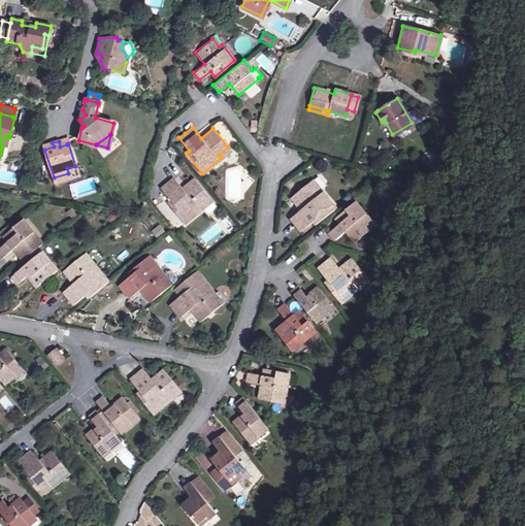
[(230,150),(228,146),(219,155),(221,158),(230,150)]
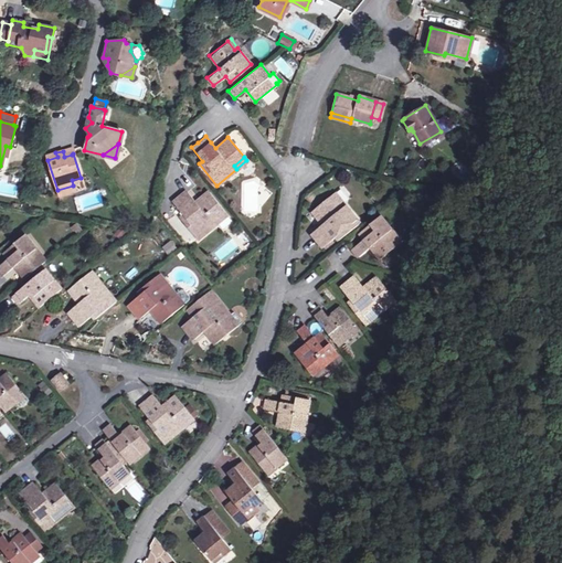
[(75,190),(73,186),(57,190),(60,195),(75,190)]
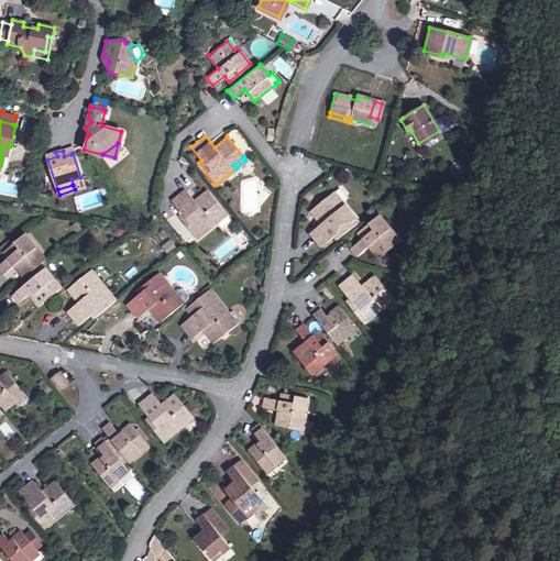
[(213,219),(223,210),(207,190),(194,200),(185,189),(171,200),(182,213),(178,217),(195,238),(216,221),(213,219)]
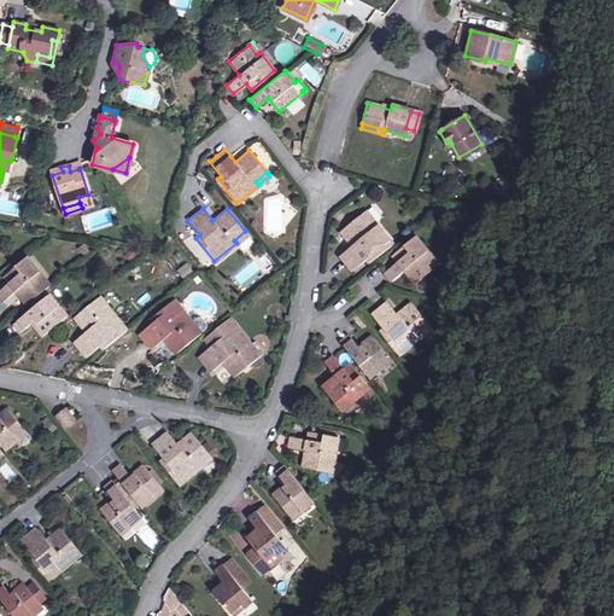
[(364,209),(361,211),(372,224),(374,221),(364,209)]
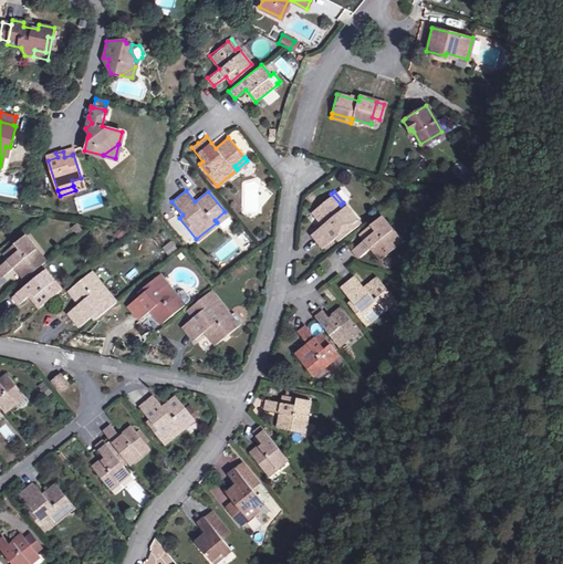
[(341,205),(331,194),(311,210),(322,225),(311,232),(321,247),(335,236),(339,239),(358,222),(343,202),(341,205)]
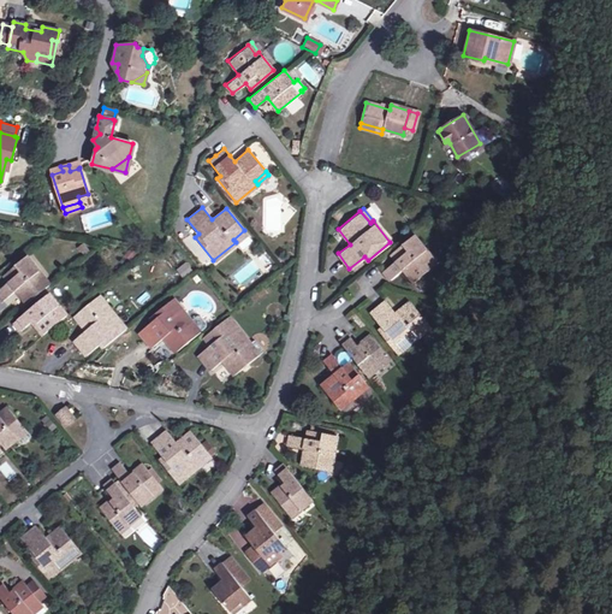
[(247,234),(244,230),(233,240),(236,242),(247,234)]
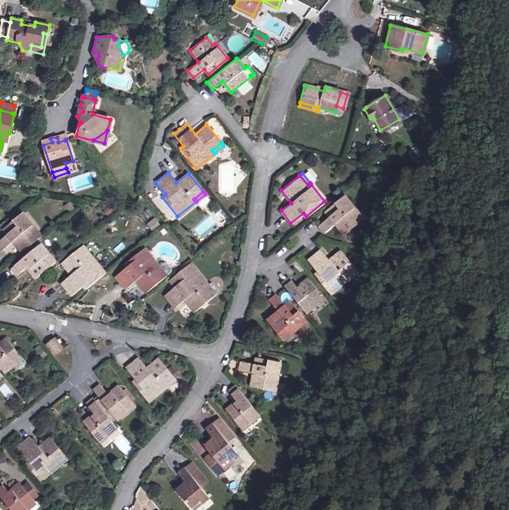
[(353,212),(356,210),(343,195),(324,210),(328,216),(317,224),(323,232),(334,223),(343,234),(359,220),(353,212)]
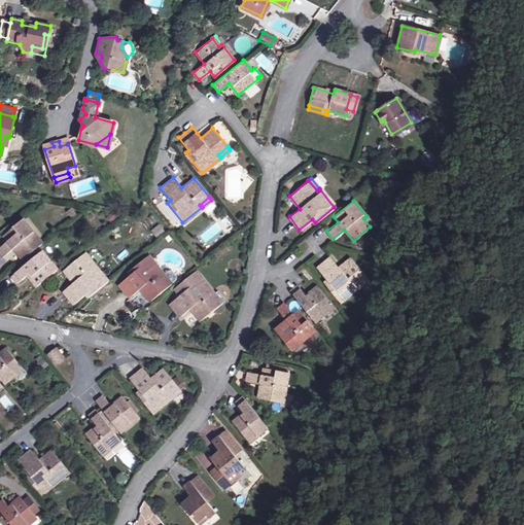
[(373,224),(367,216),(363,218),(370,226),(373,224)]
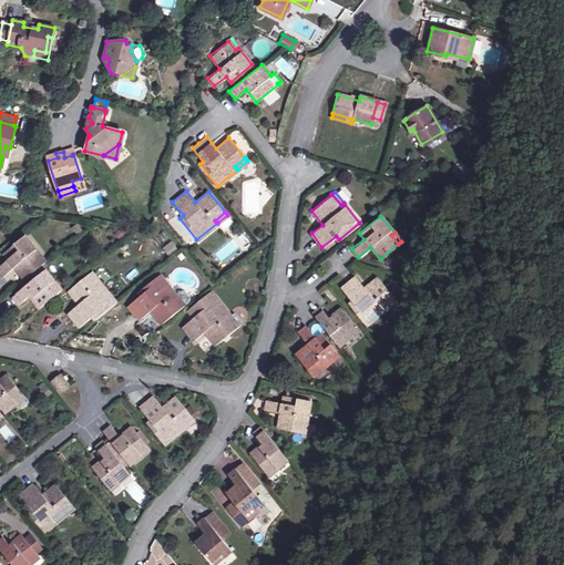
[(34,254),(38,252),(23,235),(2,252),(7,258),(0,263),(0,275),(1,276),(13,266),(23,278),(41,263),(34,254)]
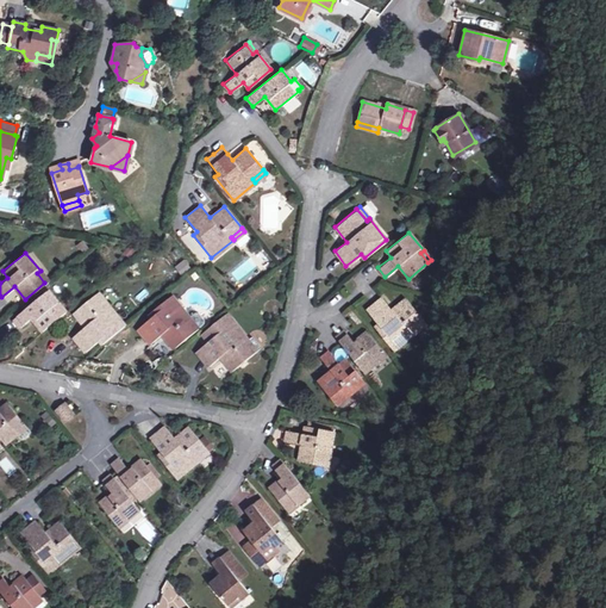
[(48,280),(41,271),(37,273),(44,283),(48,280)]
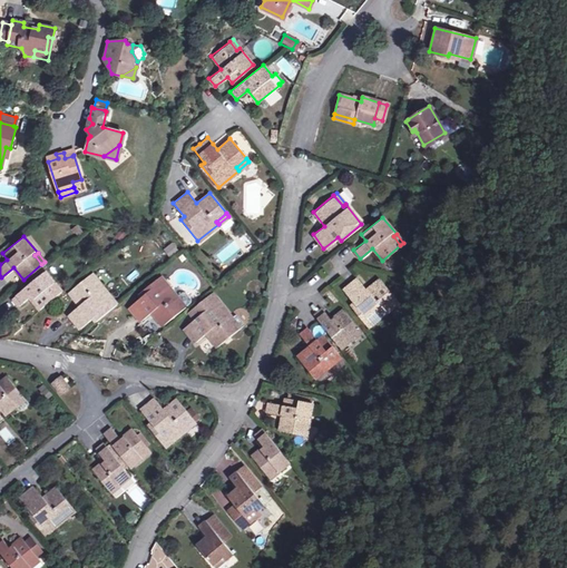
[(50,284),(54,282),(45,271),(11,296),(18,305),(28,296),(39,309),(57,294),(50,284)]
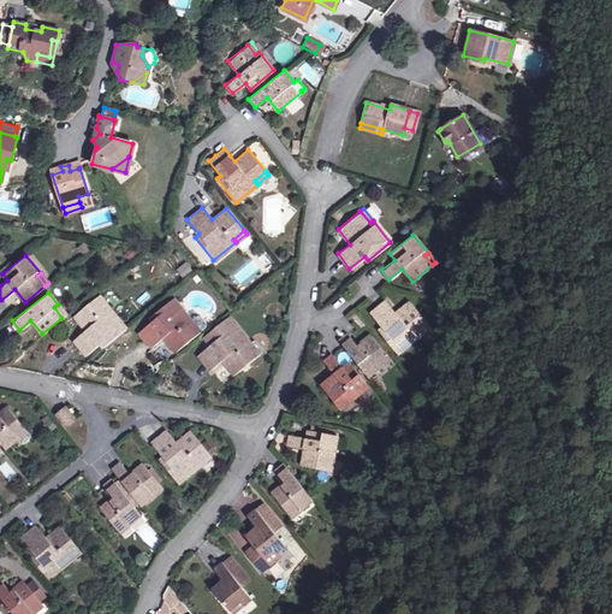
[(99,295),(95,297),(105,308),(107,306),(99,295)]
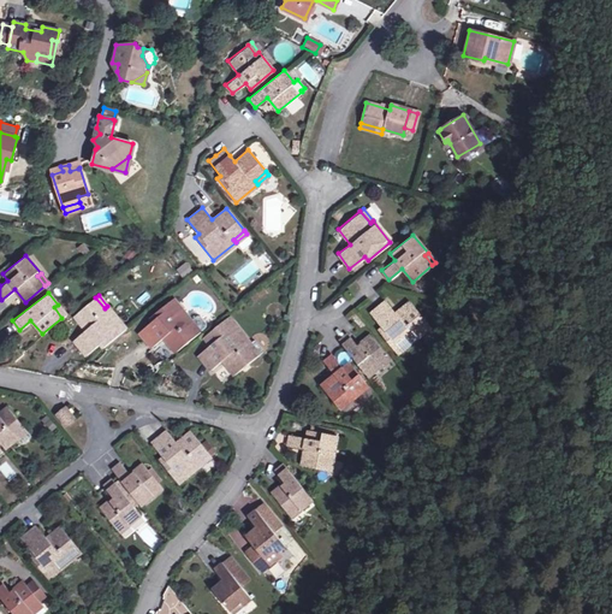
[(105,308),(95,297),(73,314),(84,329),(72,338),(84,354),(99,343),(102,347),(125,328),(107,306),(105,308)]
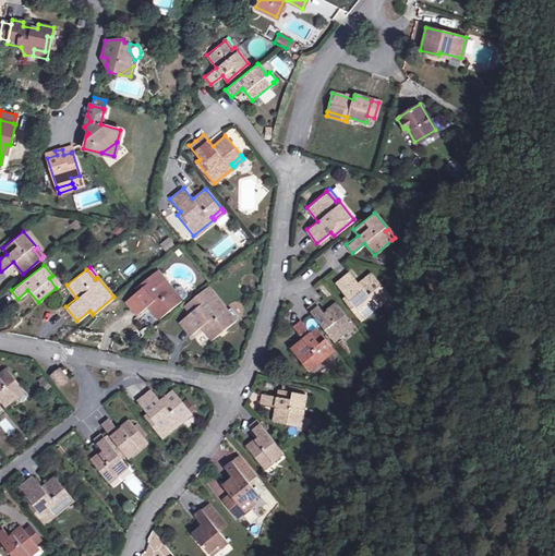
[(156,269),(154,272),(161,282),(165,280),(156,269)]
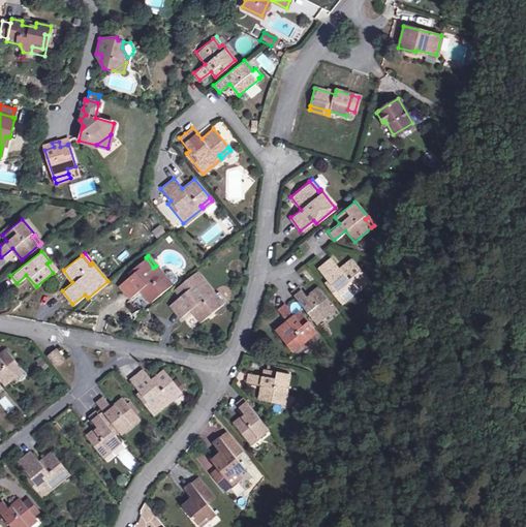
[(153,268),(146,257),(128,271),(130,274),(118,284),(129,297),(140,289),(150,302),(171,284),(163,275),(156,266),(153,268)]
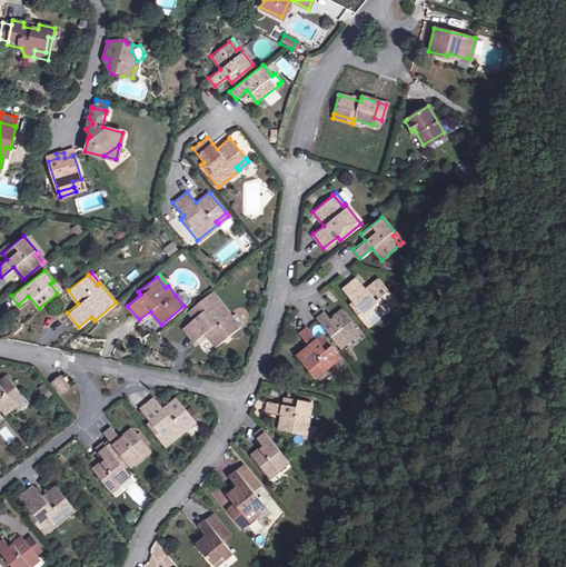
[(384,306),(395,298),(378,277),(365,288),(356,277),(341,289),(351,302),(348,305),(366,326),(386,309),(384,306)]
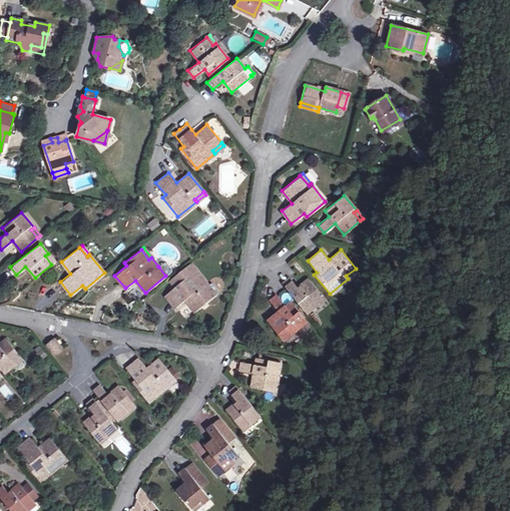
[(55,262),(48,253),(45,256),(51,265),(55,262)]
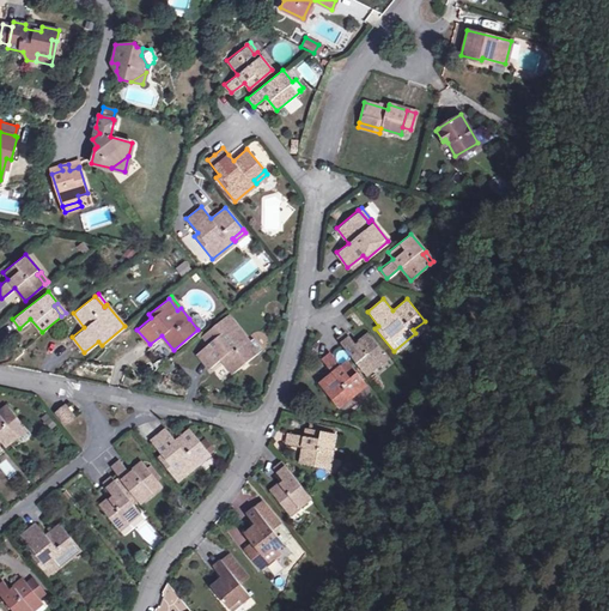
[(231,371),(254,355),(261,349),(251,337),(248,340),(227,314),(201,334),(207,343),(196,352),(208,368),(220,357),(231,371)]
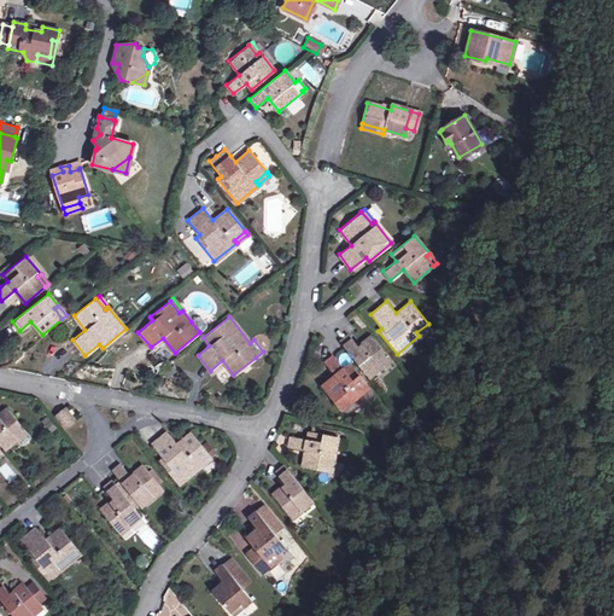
[(191,321),(199,332),(204,329),(204,325),(198,318),(196,318),(191,321)]
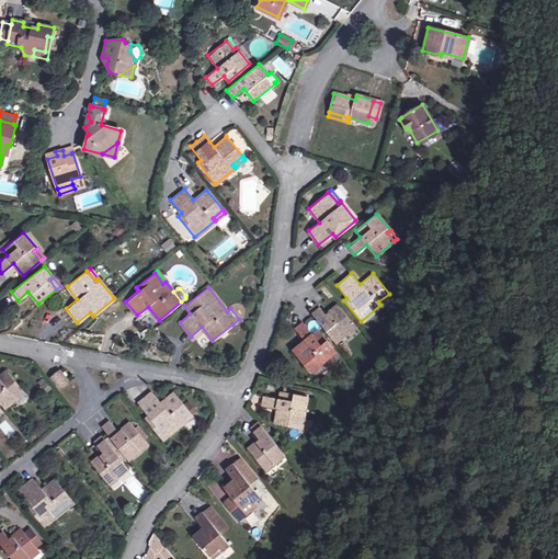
[(391,296),(389,294),(378,301),(380,305),(391,296)]
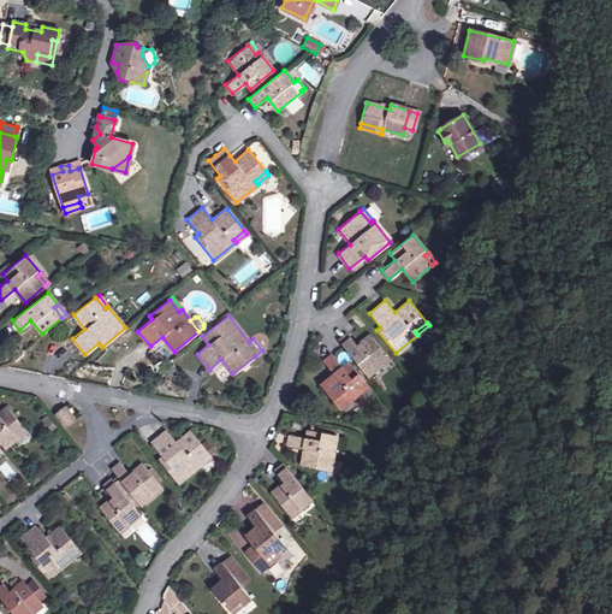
[(376,361),(386,354),(369,334),(356,344),(346,334),(338,340),(343,346),(367,376),(379,365),(376,361)]
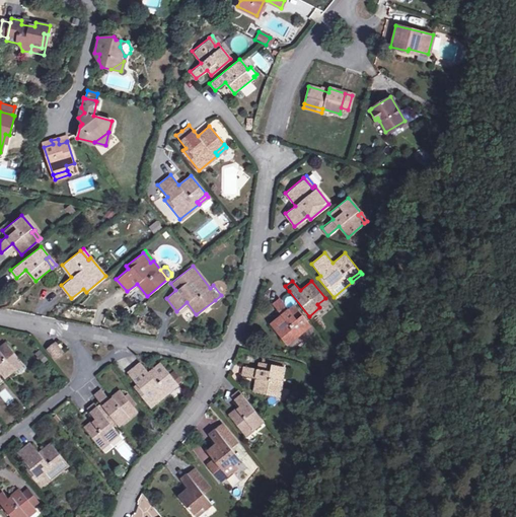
[(292,335),(294,337),(309,324),(294,305),(288,309),(280,298),(272,304),(281,315),(270,324),(284,341),(292,335)]
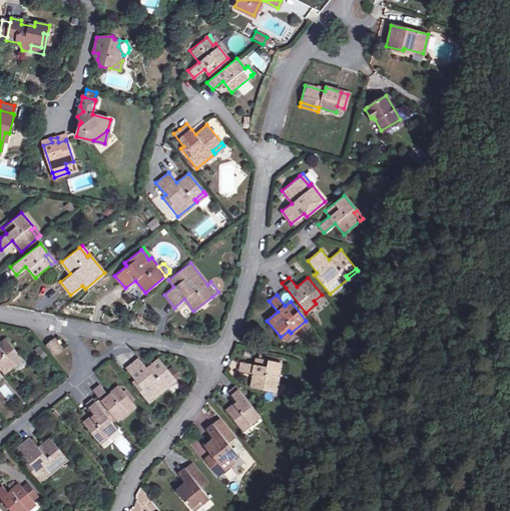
[(324,298),(322,295),(314,301),(316,304),(324,298)]
